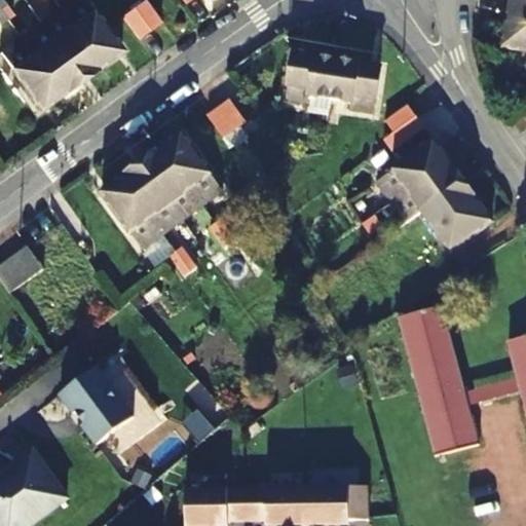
[(9,6),(5,0),(0,0),(0,4),(4,10),(9,6)]
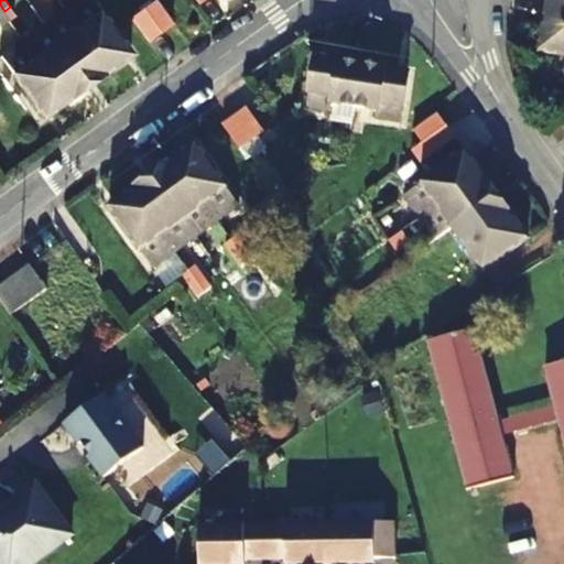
[(133,54),(93,0),(79,0),(67,9),(111,71),(133,54)]
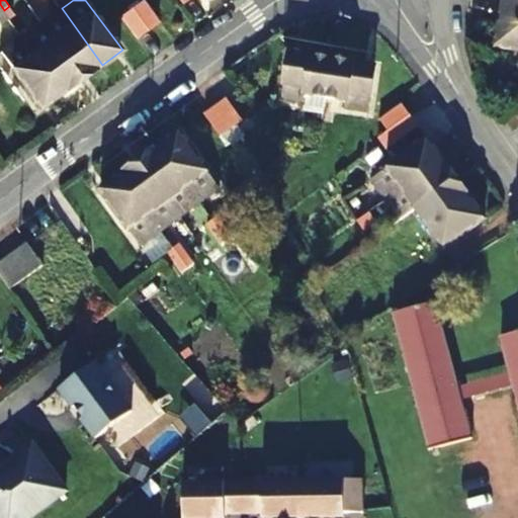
[(145,0),(143,0),(122,14),(139,36),(160,21),(145,0)]
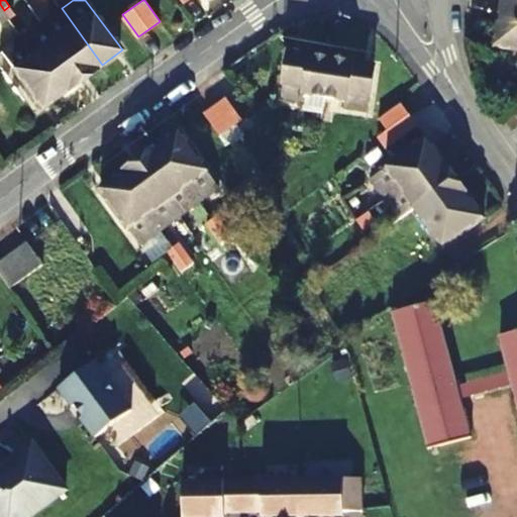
[(504,0),(501,22),(516,24),(516,0),(504,0)]
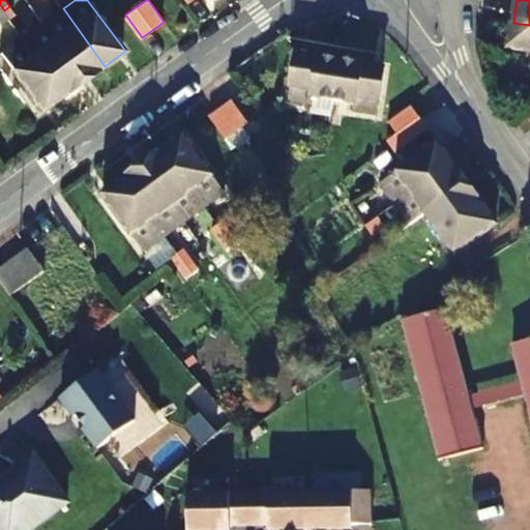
[(18,17),(9,6),(4,10),(11,22),(18,17)]
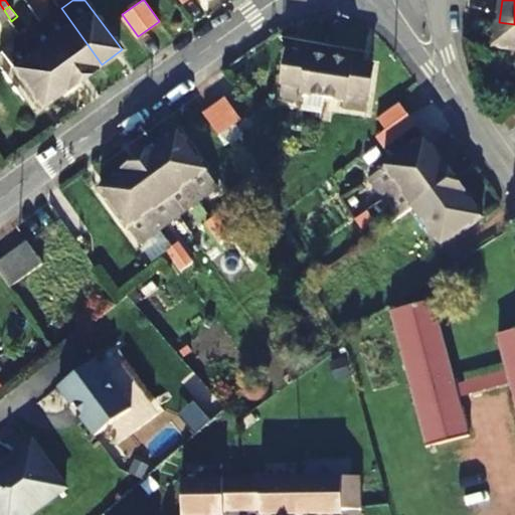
[(102,64),(61,8),(42,22),(81,77),(102,64)]
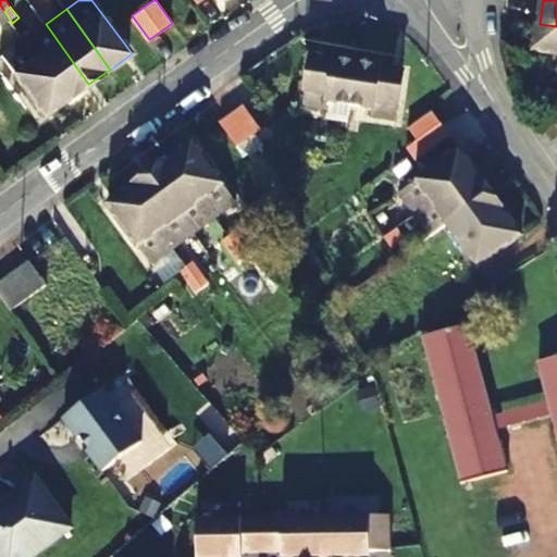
[(12,23),(4,11),(0,14),(0,16),(7,26),(12,23)]
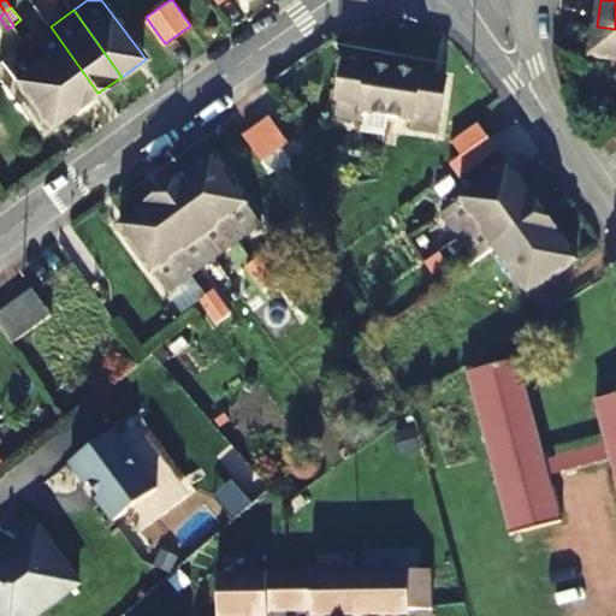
[(28,43),(75,110),(98,93),(51,27),(28,43)]
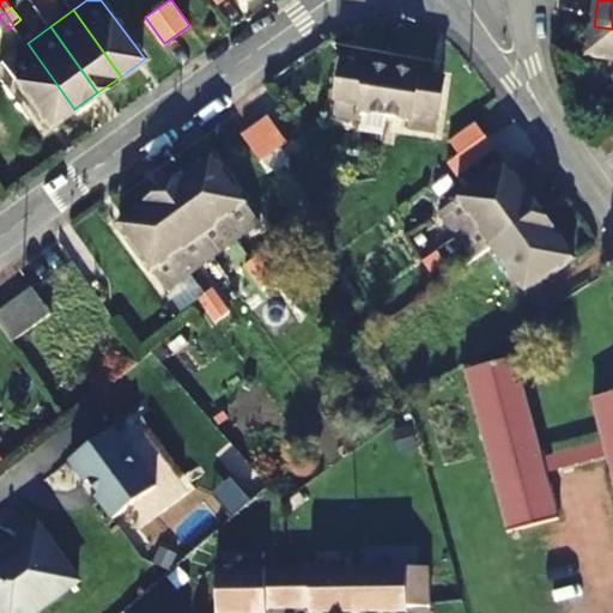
[(612,29),(594,26),(590,55),(612,58),(612,29)]
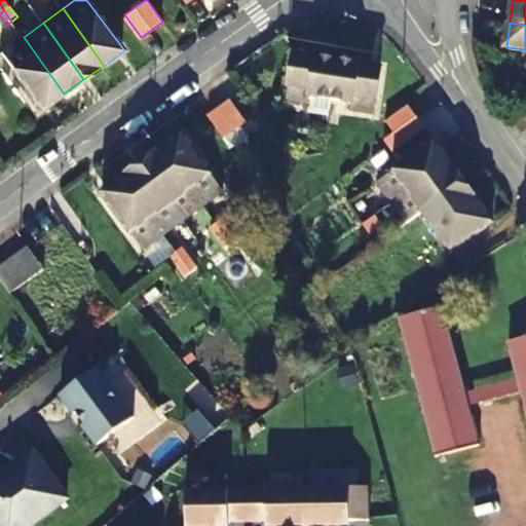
[(3,52),(43,109),(64,94),(24,37),(3,52)]
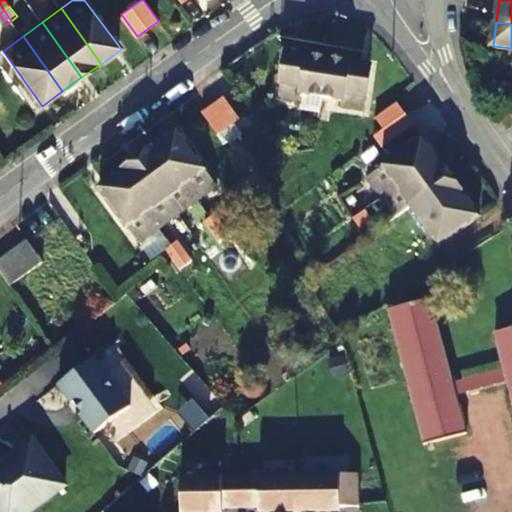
[(330,58),(287,52),(283,82),(303,86),(302,92),(324,95),(330,58)]
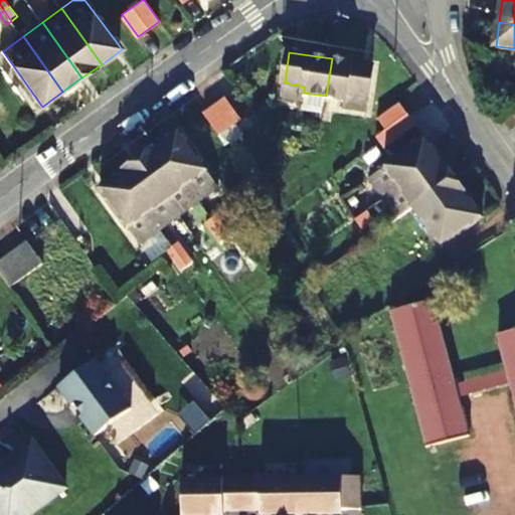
[(368,96),(373,65),(332,58),(326,96),(346,100),(348,93),(368,96)]
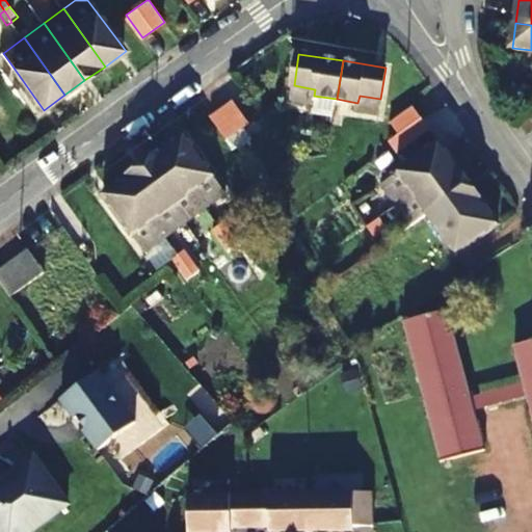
[(250,123),(234,100),(212,115),(229,138),(250,123)]
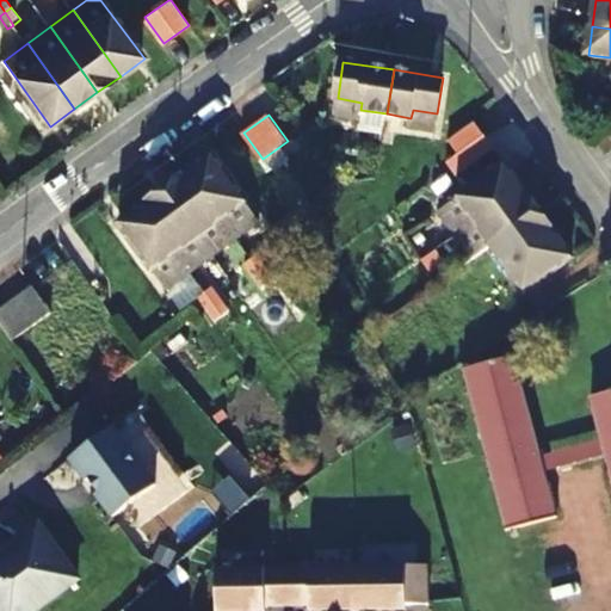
[(474,122),(450,137),(460,149),(482,134),(474,122)]
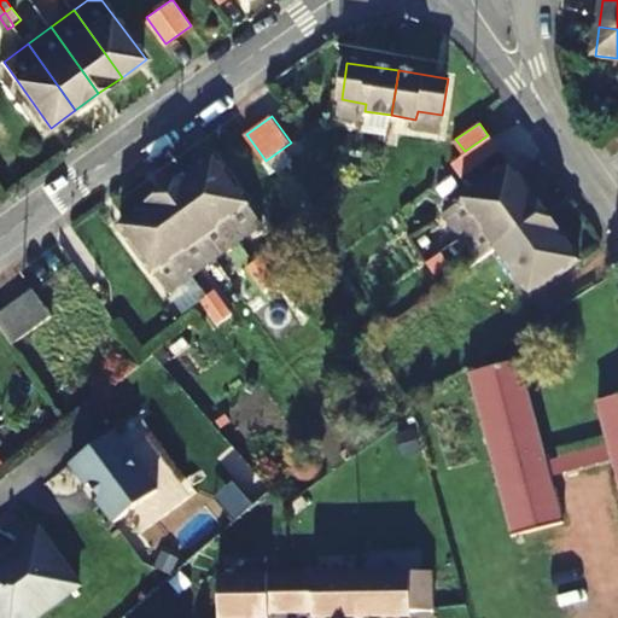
[(386,143),(351,136),(349,157),(384,162),(386,143)]
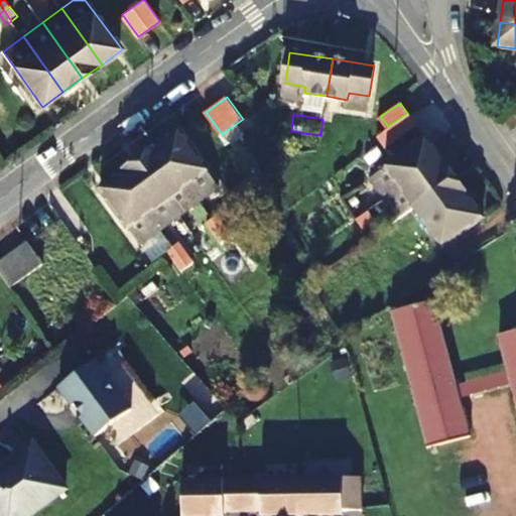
[(221,187),(179,131),(160,145),(202,202),(221,187)]
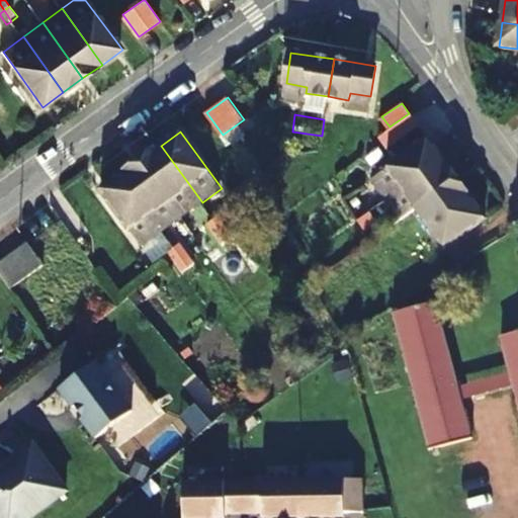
[(443,158),(428,138),(371,179),(385,199),(443,158)]
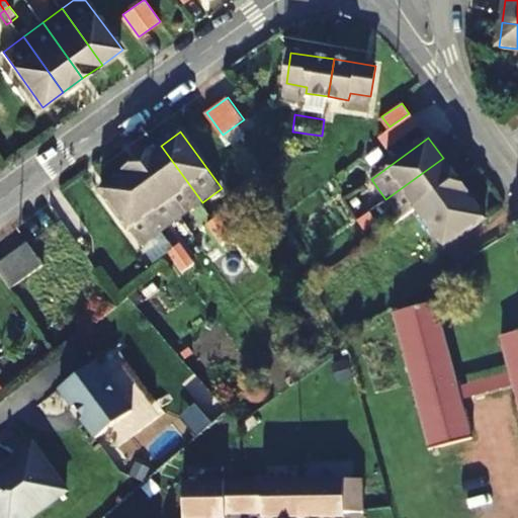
[(202,202),(161,146),(141,160),(182,218),(202,202)]
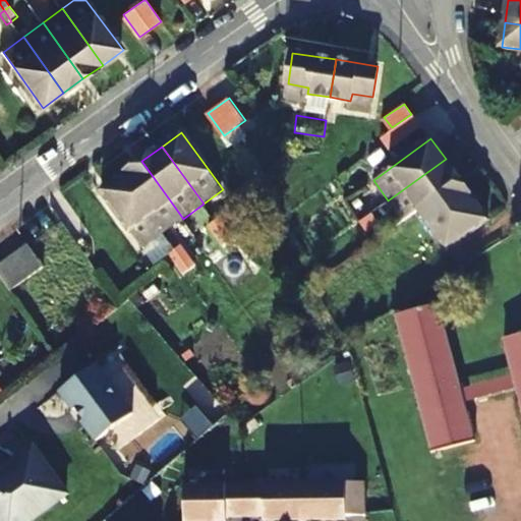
[(419,207),(459,178),(446,159),(388,200),(402,220),(403,219),(419,207)]
